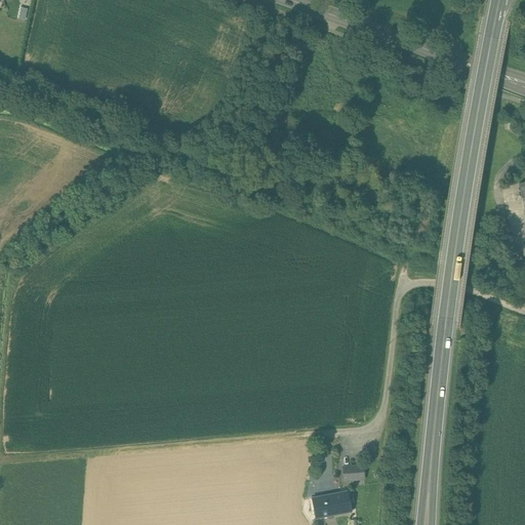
[(28,9),(21,8),(17,19),(25,22),(28,9)]
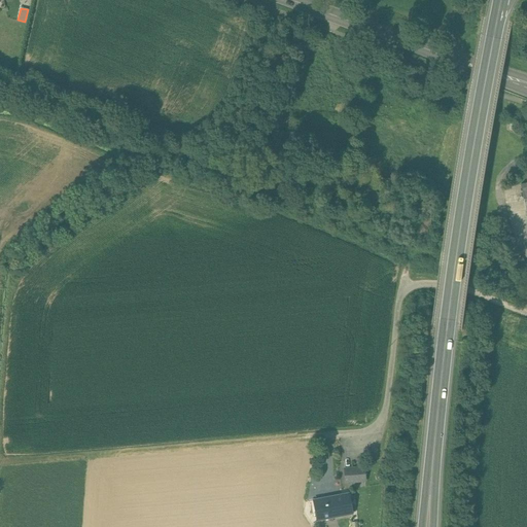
[(525,261),(522,257),(513,262),(516,267),(525,261)]
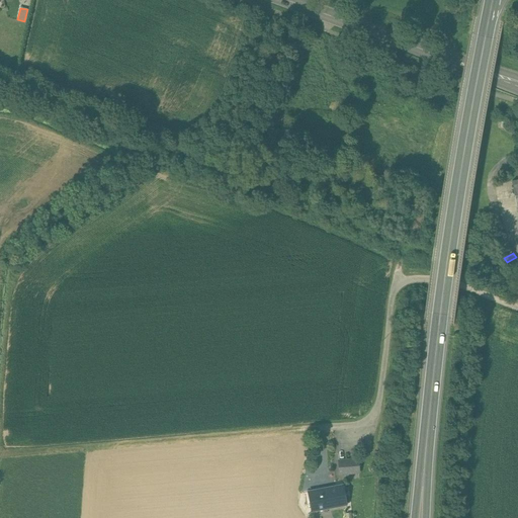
[(517,262),(517,260),(516,257),(507,262),(510,267),(517,262)]
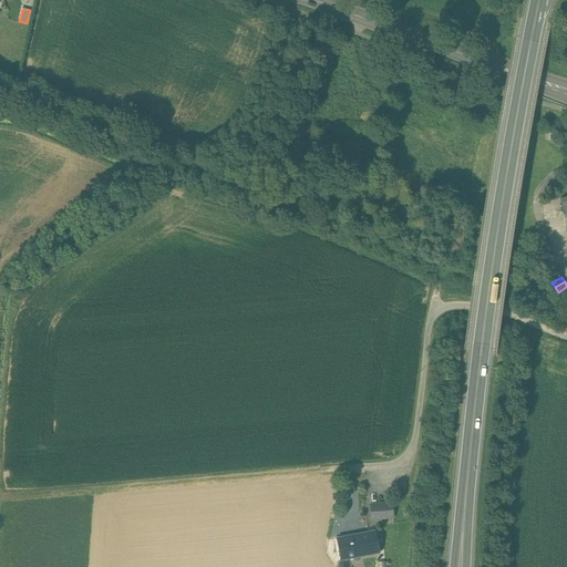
[(392,503),(371,504),(372,519),(393,517),(392,503)]
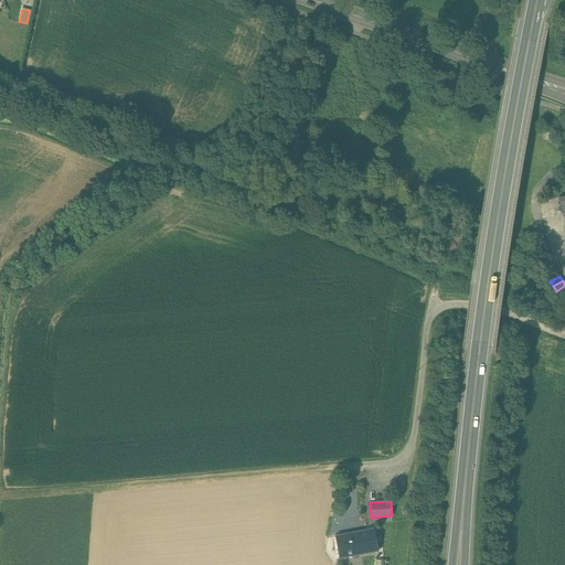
[(374,530),(337,536),(340,557),(379,551),(374,530)]
